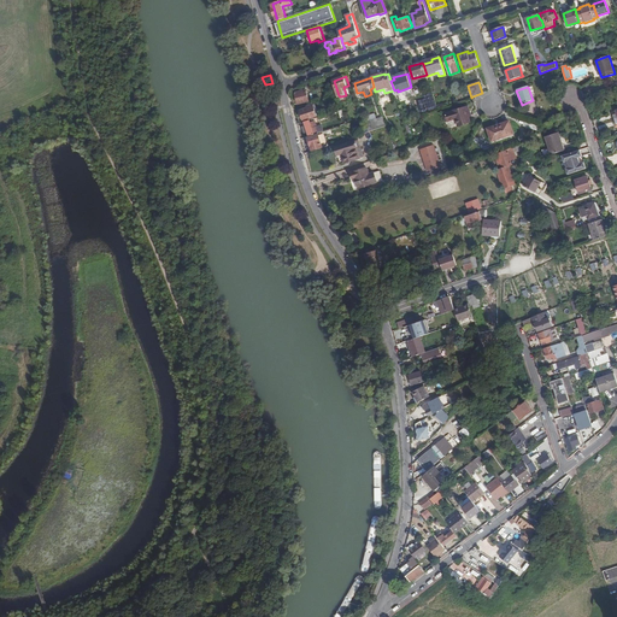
[(307,90),(295,94),(299,105),(310,101),(307,90)]
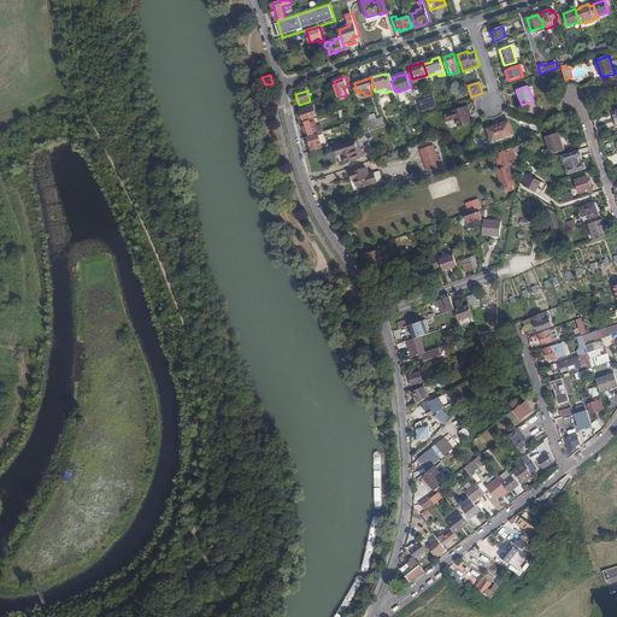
[(418,106),(416,101),(416,100),(406,103),(407,105),(411,113),(418,111),(417,107),(418,106)]
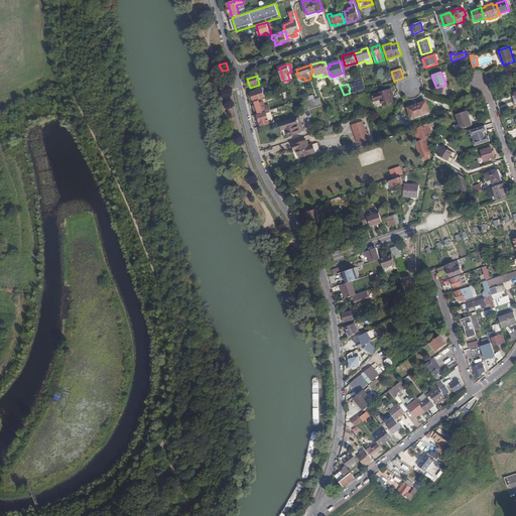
[(255,96),(253,97),(254,102),(266,98),(262,88),(259,89),(260,91),(254,93),(255,96)]
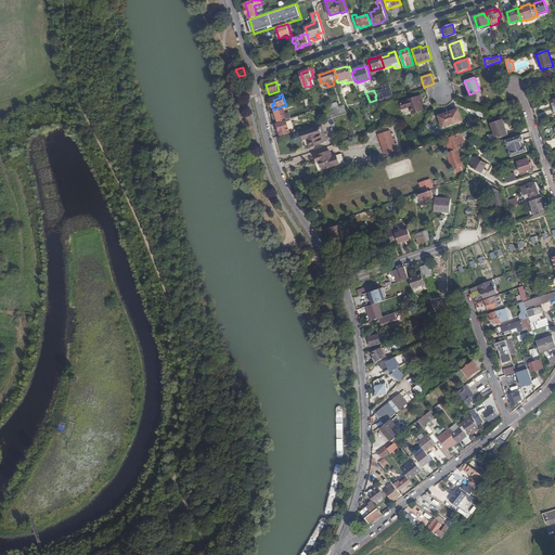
[(417,98),(400,103),(402,111),(409,108),(411,116),(423,112),(417,98)]
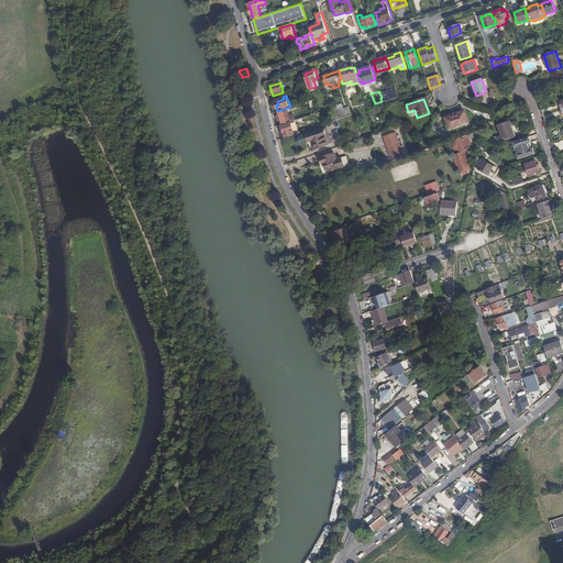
[(338,121),(353,116),(350,107),(334,112),(335,116),(337,118),(338,121)]
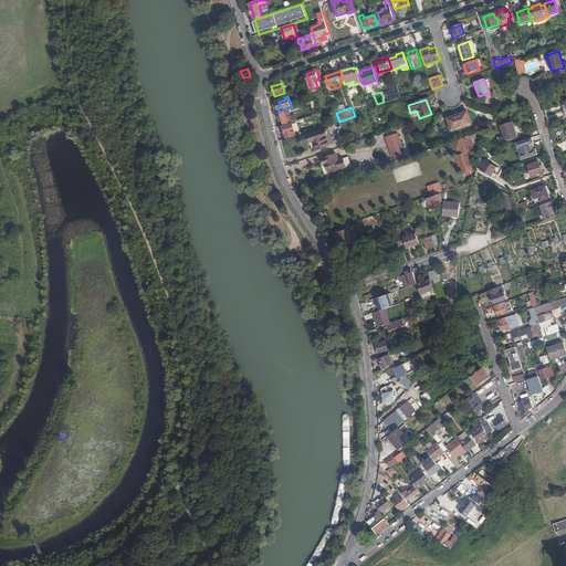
[(279,113),(283,126),(296,122),(294,116),(291,117),(291,115),(293,114),(291,108),(279,113)]
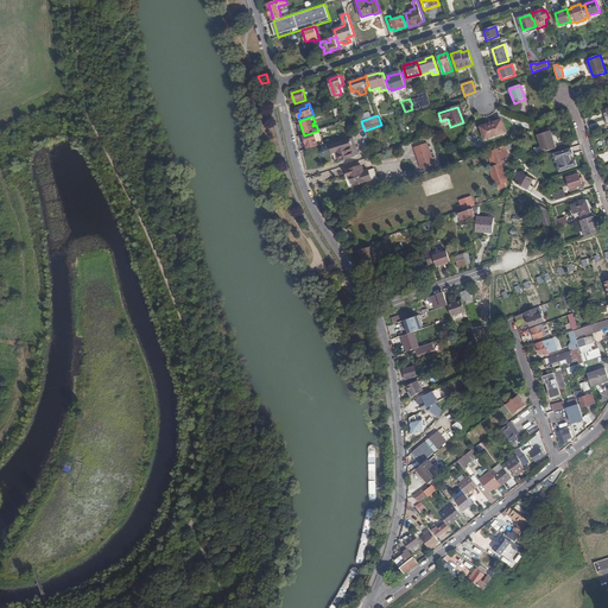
[(517,124),(531,128),(532,124),(519,119),(517,124)]
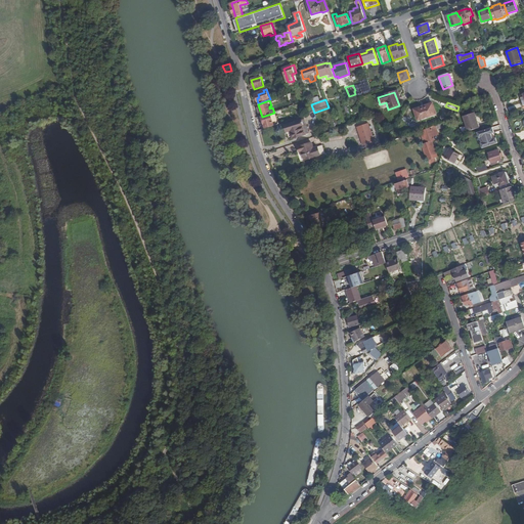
[(433,103),(413,110),(418,122),(437,116),(433,103)]
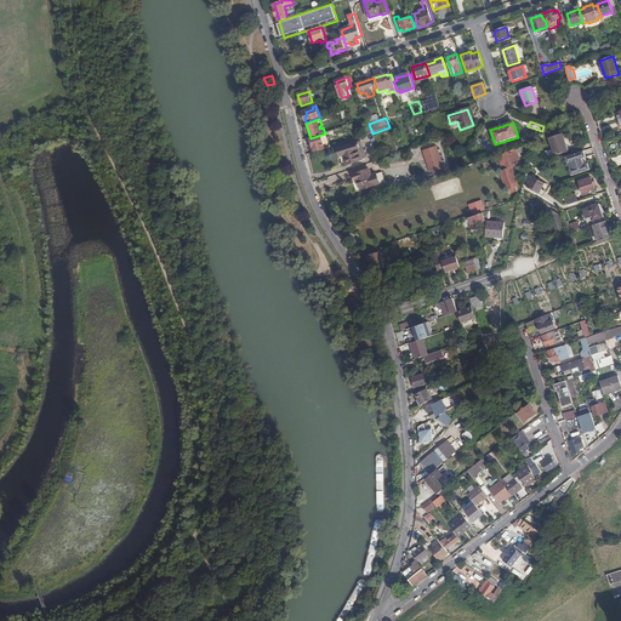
[(363,130),(364,132),(357,135),(354,126),(352,127),(355,138),(372,134),(371,130),(370,127),(363,130)]
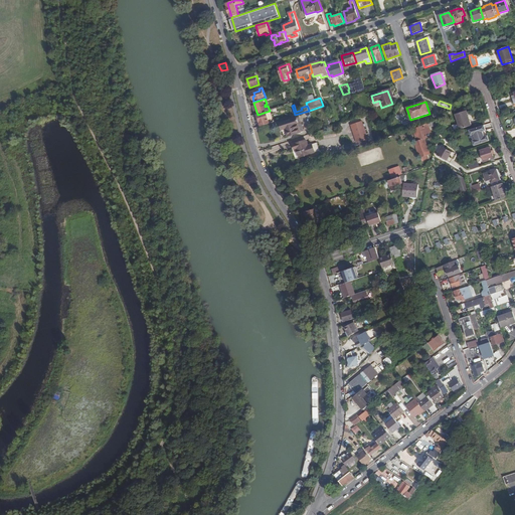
[(467,111),(457,114),(461,129),(472,126),(467,111)]
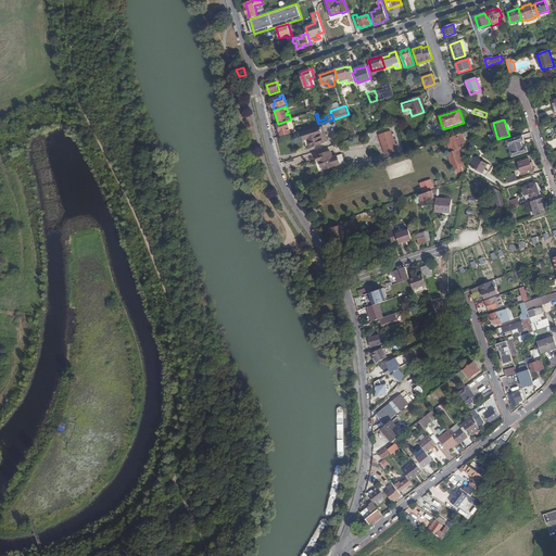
[(278,125),(282,137),(292,134),(288,122),(278,125)]
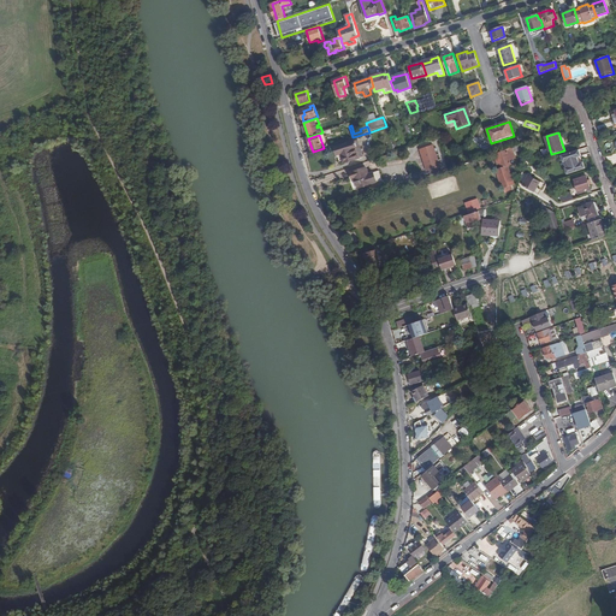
[(363,158),(357,140),(338,147),(341,154),(345,153),(349,163),(363,158)]
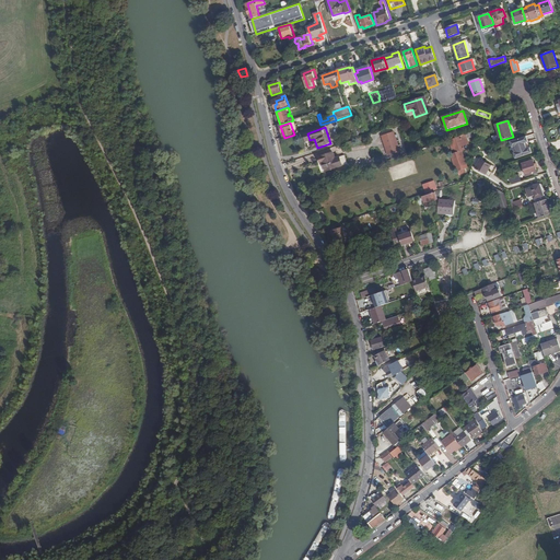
[(433,133),(427,129),(423,136),(430,140),(433,133)]
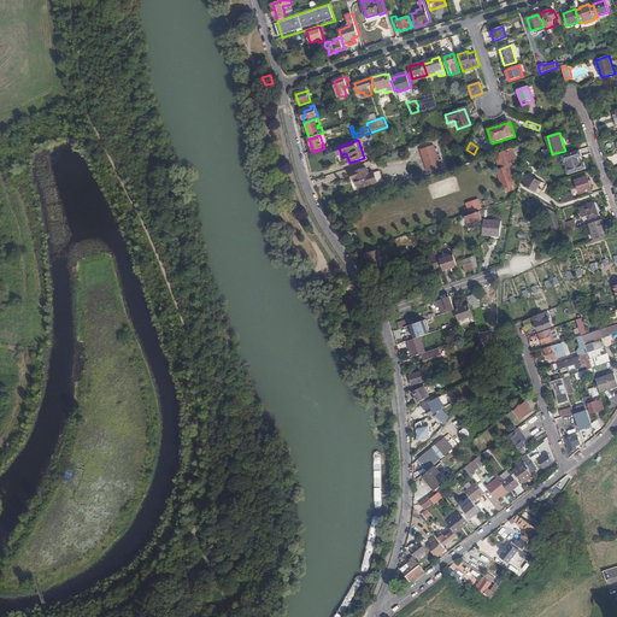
[(434,145),(419,150),(427,171),(441,166),(434,145)]
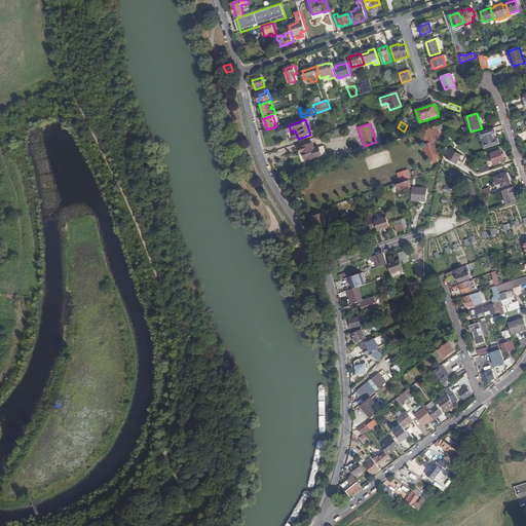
[(427,134),(425,135),(427,139),(429,139),(434,141),(438,140),(440,140),(439,136),(443,134),(440,125),(426,129),(427,134)]
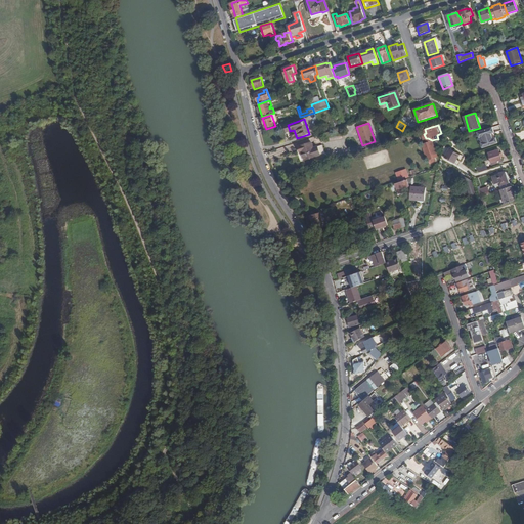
[(493,127),(478,132),(480,137),(483,136),(484,141),(481,142),(483,148),(499,143),(497,137),(493,138),(492,133),(495,132),(493,127)]
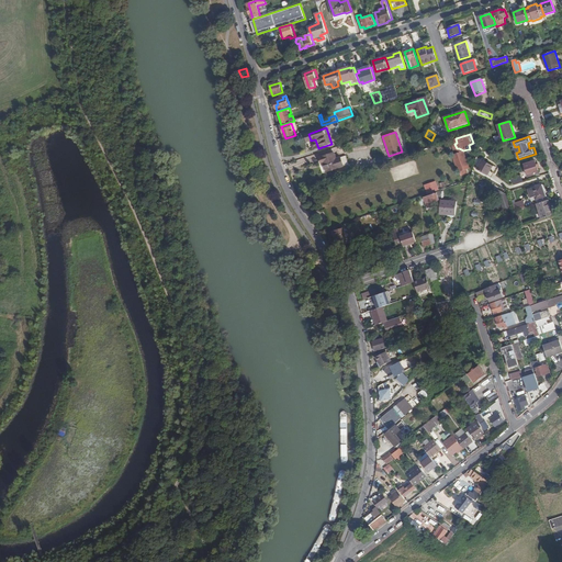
[(463,150),(456,154),(462,175),(471,172),(470,167),(472,167),(468,149),(463,150)]
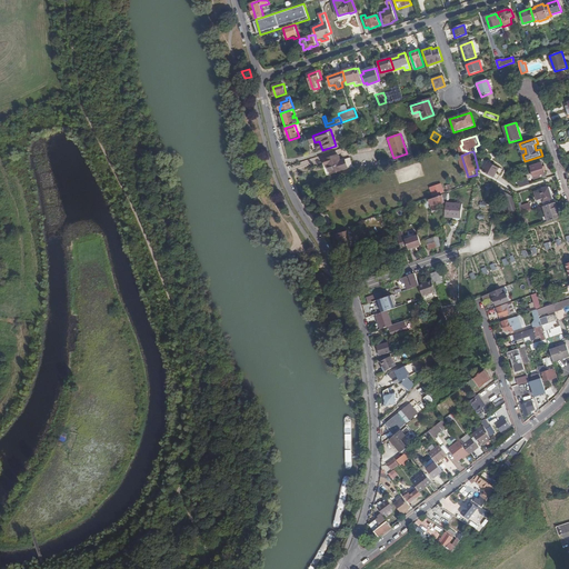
[(339,153),(322,159),(326,166),(327,166),(330,175),(349,168),(346,158),(341,159),(339,153)]
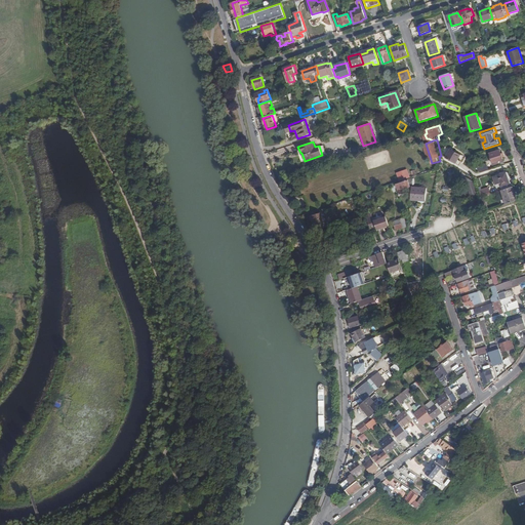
[(462,155),(451,149),(446,158),(457,164),(462,155)]
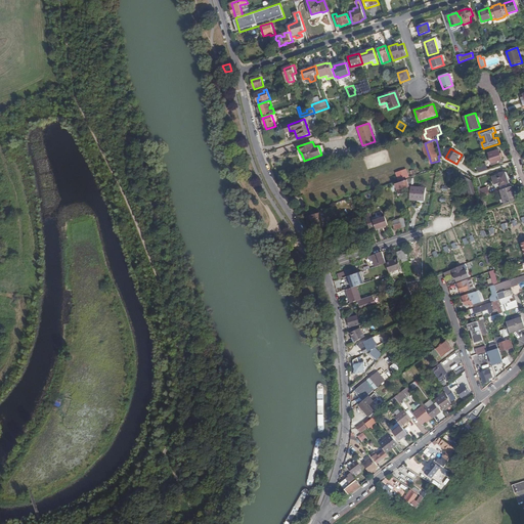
[(499,148),(489,151),(493,163),(503,160),(499,148)]
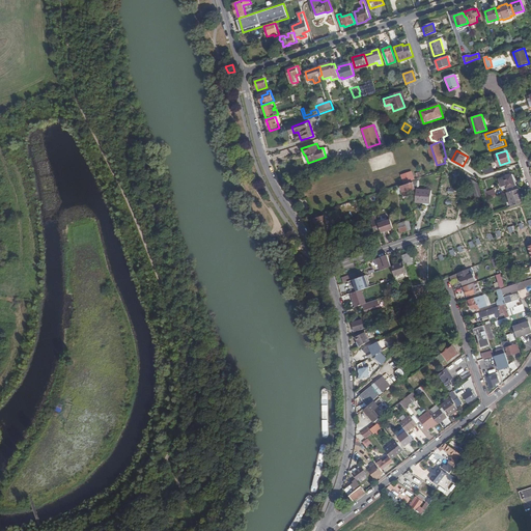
[(492,165),(481,169),(485,174),(494,171),(492,165)]
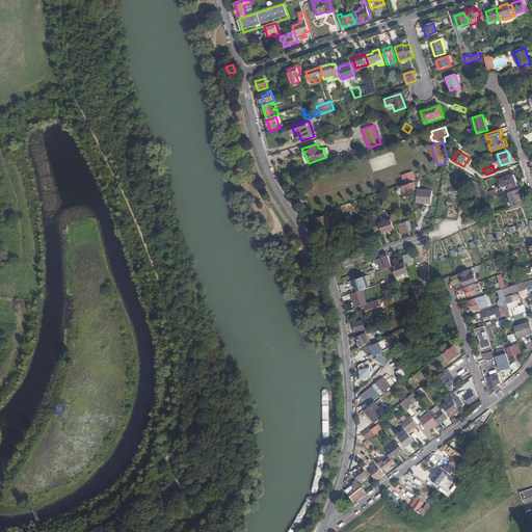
[(513,176),(501,180),(505,190),(516,186),(513,176)]
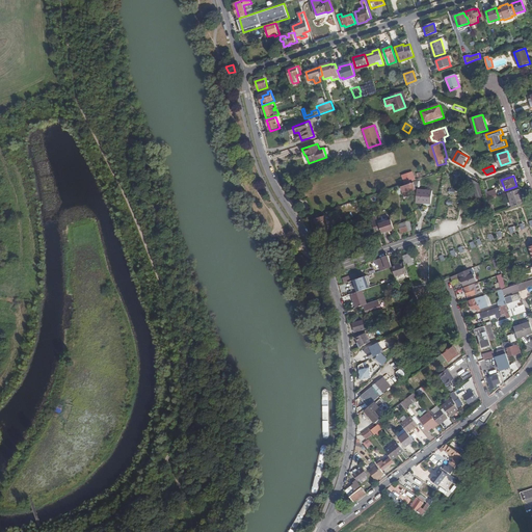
[(410,182),(399,185),(402,196),(409,194),(408,191),(414,190),(410,182)]
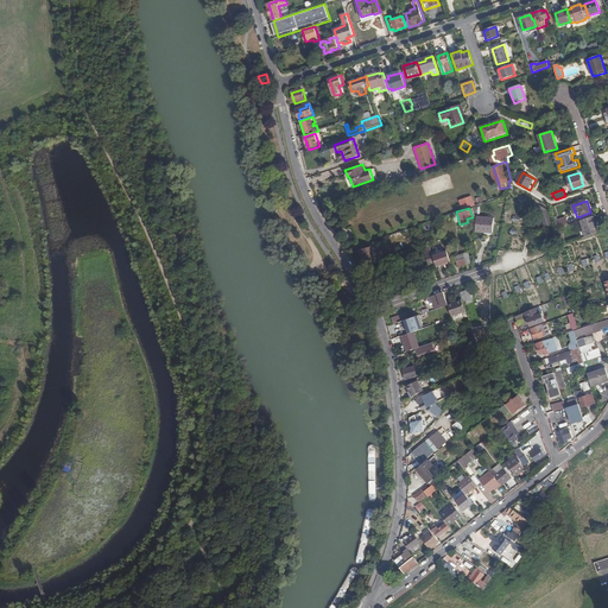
[(548,211),(540,214),(545,229),(552,227),(548,211)]
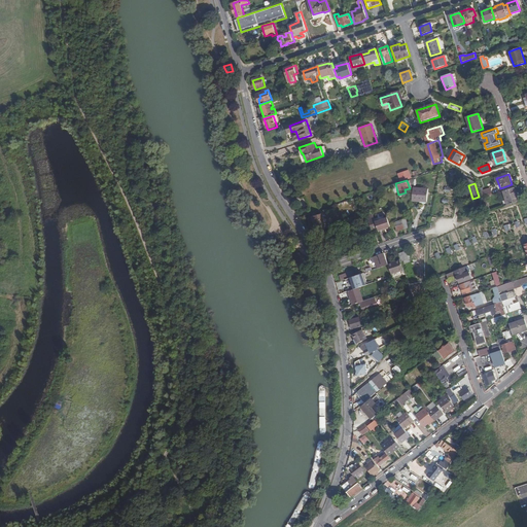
[(426,188),(411,186),(409,201),(424,203),(426,188)]
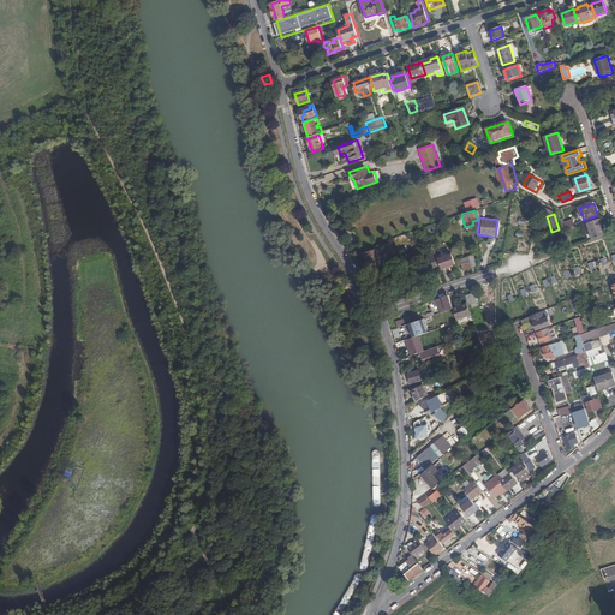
[(562,222),(566,230),(575,226),(573,219),(562,222)]
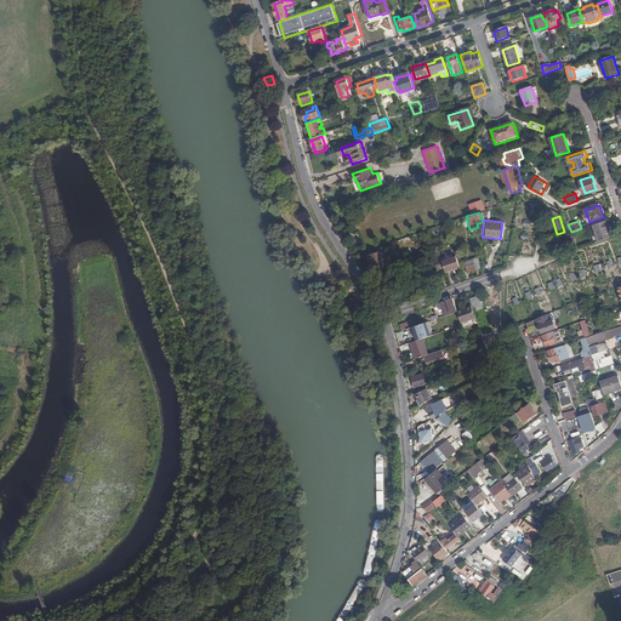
[(607,221),(594,224),(599,241),(611,237),(607,221)]
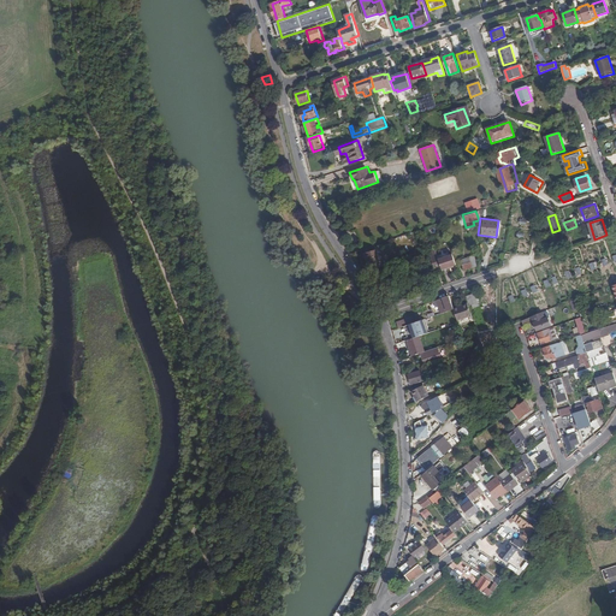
[(563,243),(573,240),(570,232),(561,236),(563,243)]
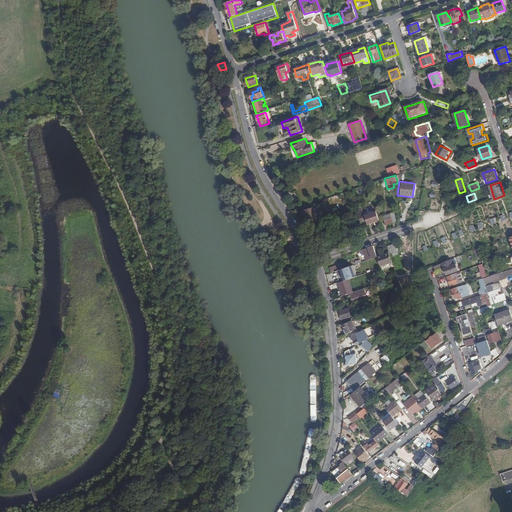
[(376,213),(367,216),(368,221),(370,225),(374,223),(379,221),(382,220),(379,212),(376,213)]
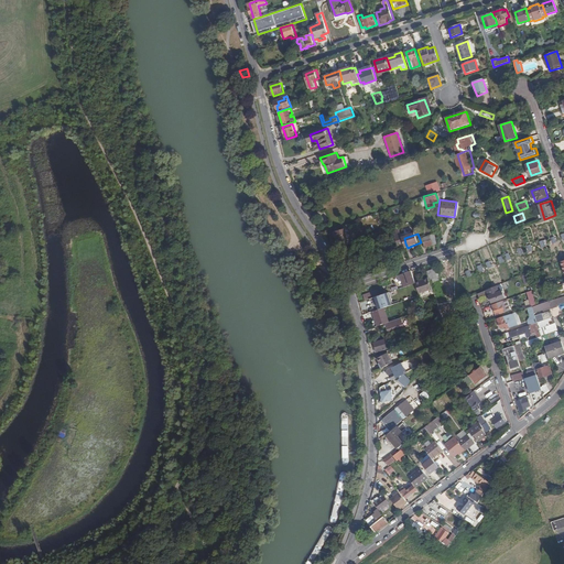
[(436,234),(425,238),(429,247),(440,243),(436,234)]
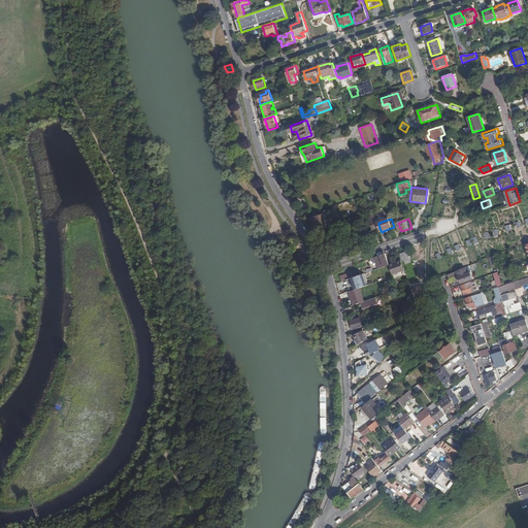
[(371,223),(361,226),(366,243),(377,240),(371,223)]
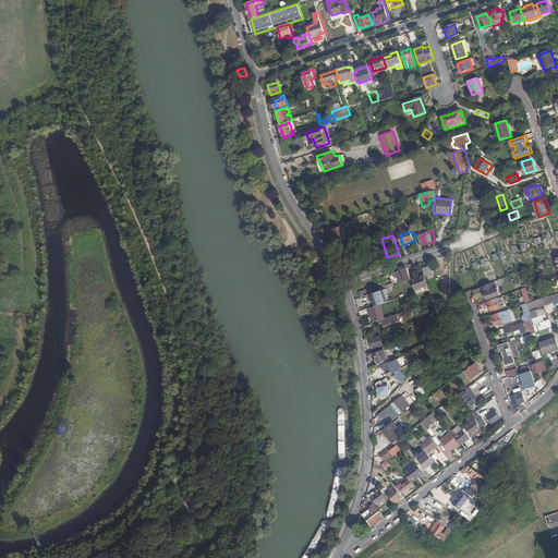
[(424,269),(426,277),(427,276),(433,275),(429,267),(424,269)]
